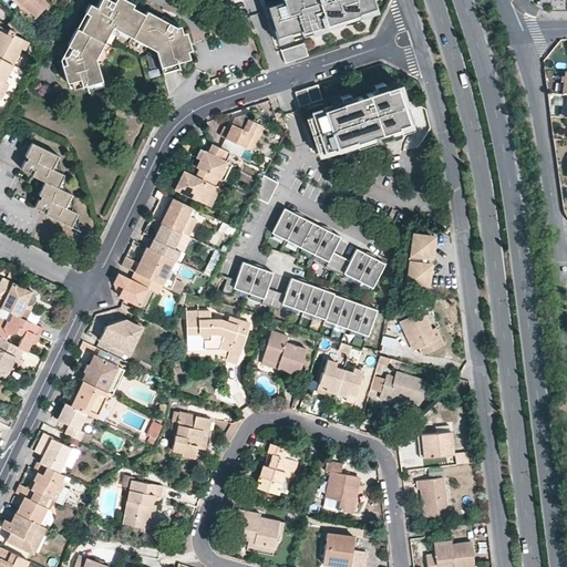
[(26,0),(22,3),(37,17),(49,3),(44,0),(26,0)]
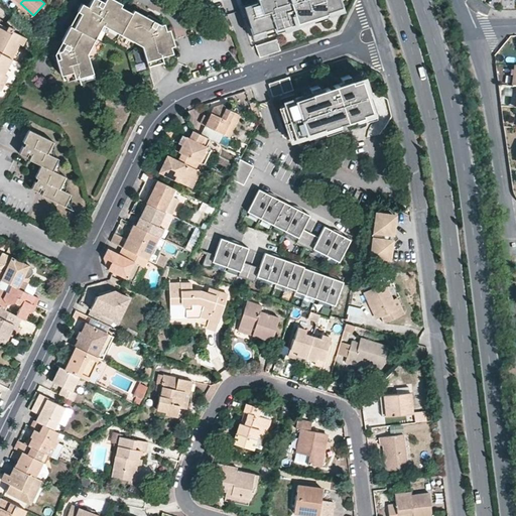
[(101,6),(104,0),(103,0),(91,0),(89,5),(82,2),(78,9),(82,11),(74,25),(70,23),(65,35),(68,36),(69,35),(71,36),(71,38),(74,39),(71,44),(66,41),(62,47),(57,48),(59,55),(56,56),(60,73),(63,72),(65,79),(78,74),(93,70),(89,55),(94,45),(90,44),(92,39),(96,41),(99,35),(95,33),(98,29),(102,31),(106,21),(108,22),(110,17),(123,24),(137,31),(135,36),(144,40),(149,57),(163,52),(175,49),(173,43),(176,41),(171,25),(168,27),(166,20),(159,22),(159,21),(151,17),(150,19),(149,19),(147,22),(144,21),(147,15),(132,8),(131,11),(126,9),(120,6),(121,2),(116,0),(110,0),(108,5),(106,4),(105,8),(101,6)]
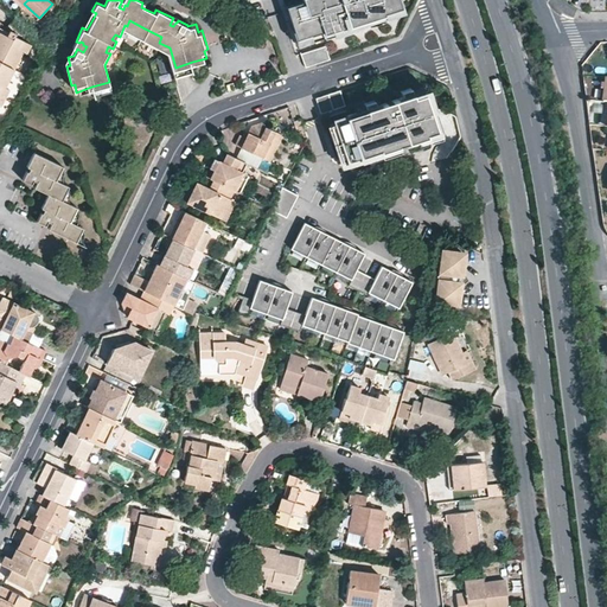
[(300,0),(286,5),(293,30),(295,38),(310,33),(323,30),(323,32),(347,25),(365,19),(383,13),(378,0),(300,0)]
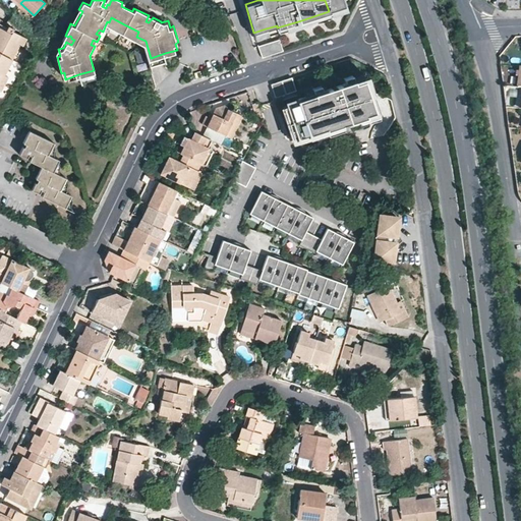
[(325,0),(329,11),(330,14),(346,9),(343,0),(325,0)]
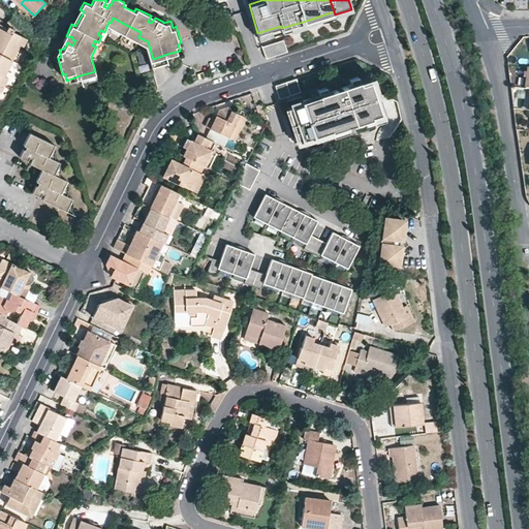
[(336,17),(335,14),(334,11),(318,17),(320,22),(336,17)]
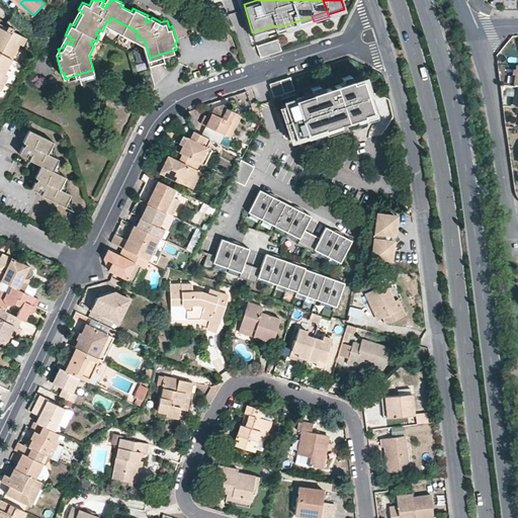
[(150,12),(148,15),(145,21),(148,22),(150,19),(151,19),(152,17),(160,21),(160,22),(167,20),(150,12)]
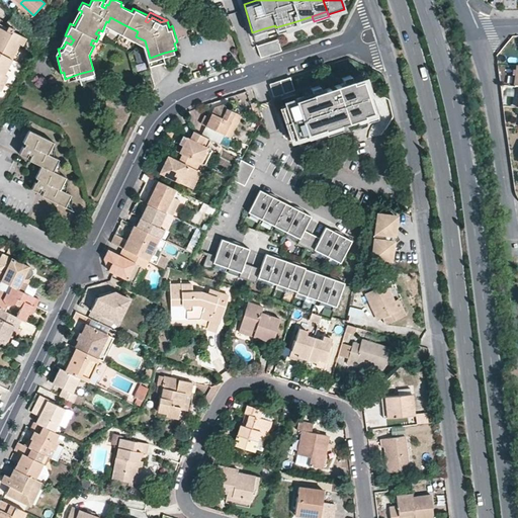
[(110,17),(108,22),(121,29),(123,24),(110,17)]
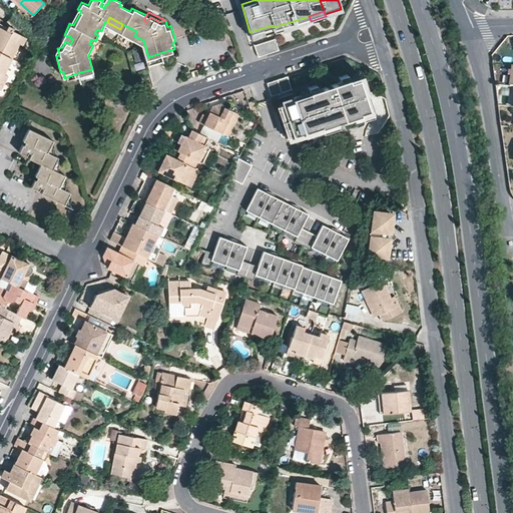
[(296,25),(294,21),(273,27),(275,32),(296,25)]
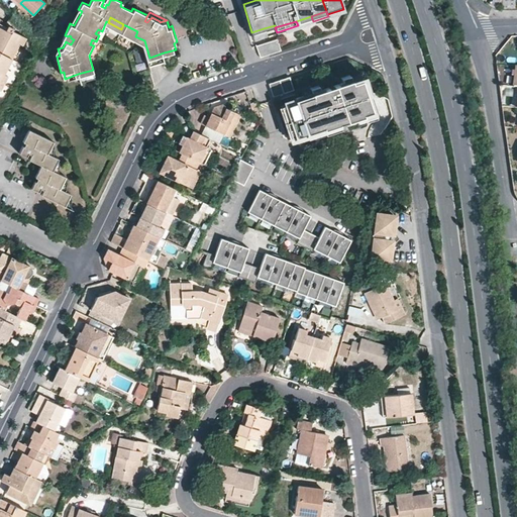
[(7,24),(4,28),(11,32),(12,30),(14,27),(7,24)]
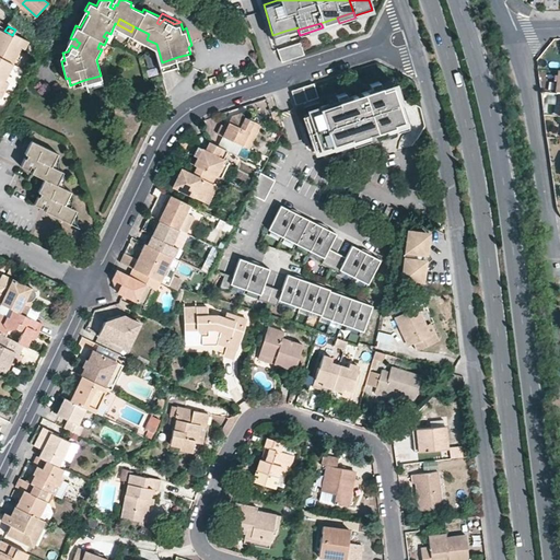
[(131,32),(147,39),(149,34),(133,26),(131,32)]
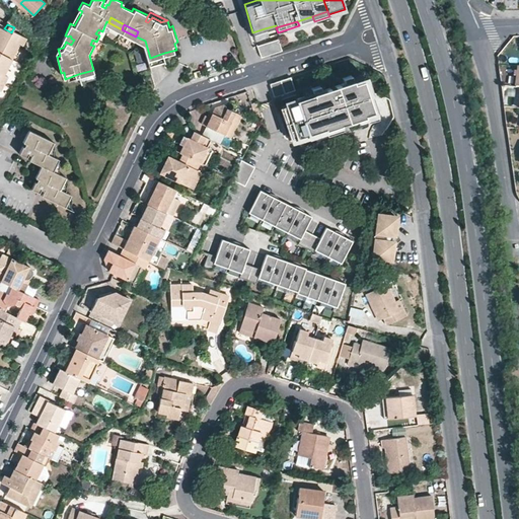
[(252,32),(250,25),(246,27),(249,39),(267,33),(265,28),(252,32)]
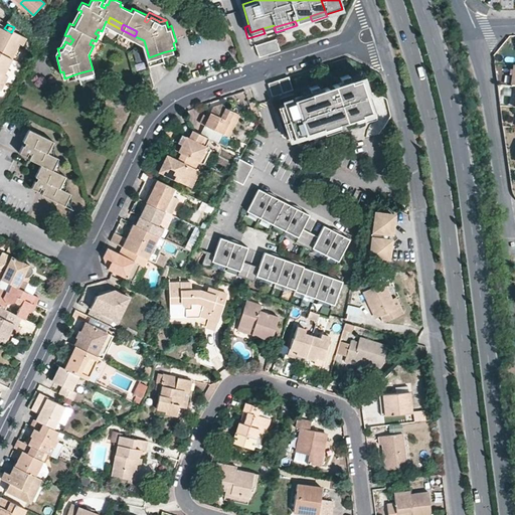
[(0,72),(1,71),(3,72),(19,43),(15,40),(19,33),(12,30),(11,32),(4,28),(0,26),(0,72)]
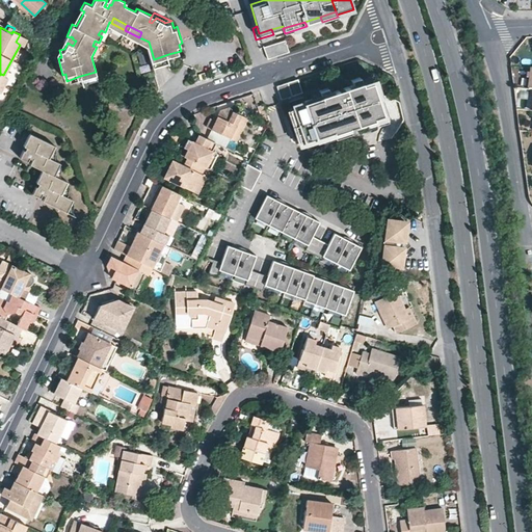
[(26,38),(20,34),(16,42),(20,45),(23,46),(26,38)]
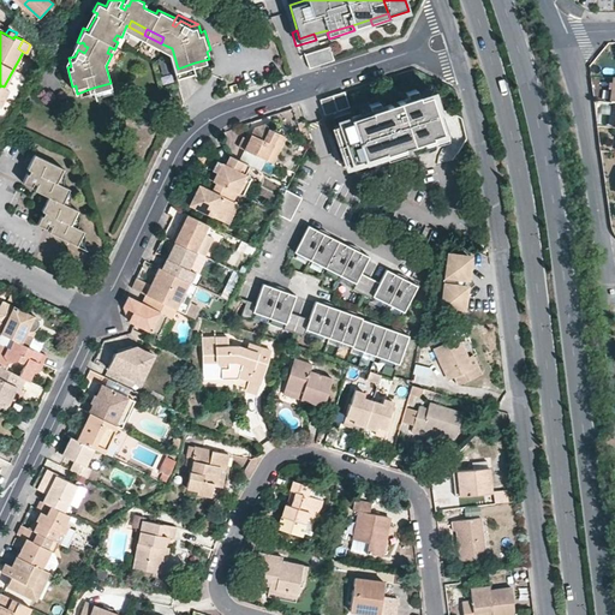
[(81,43),(77,42),(73,47),(78,49),(84,53),(88,47),(84,46),(84,43),(82,42),(81,43)]
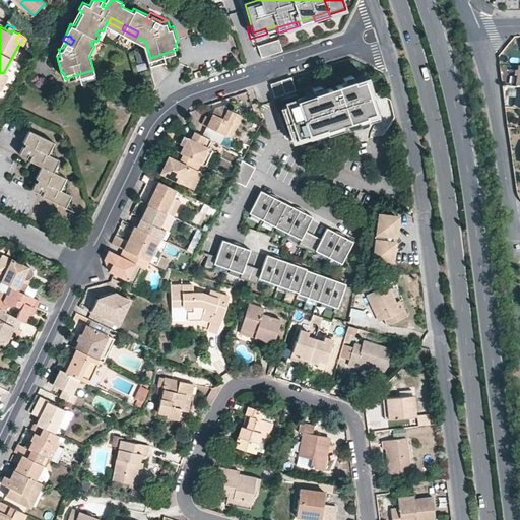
[(278,39),(258,46),(262,57),(282,50),(278,39)]
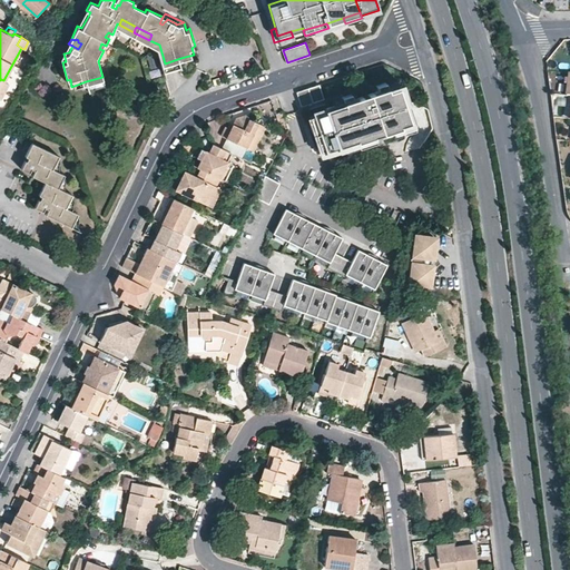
[(183,65),(180,58),(165,64),(167,69),(183,65)]
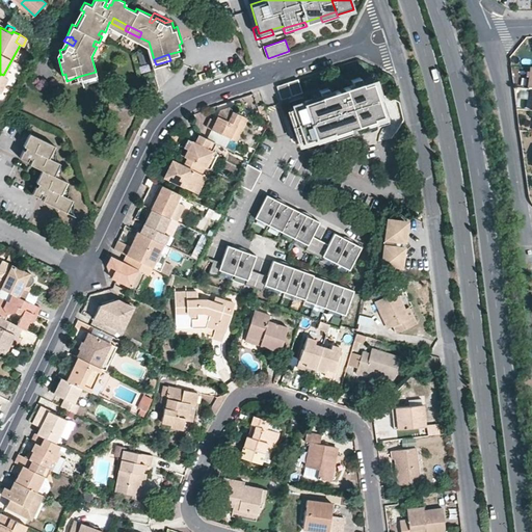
[(98,77),(96,72),(80,76),(82,81),(98,77)]
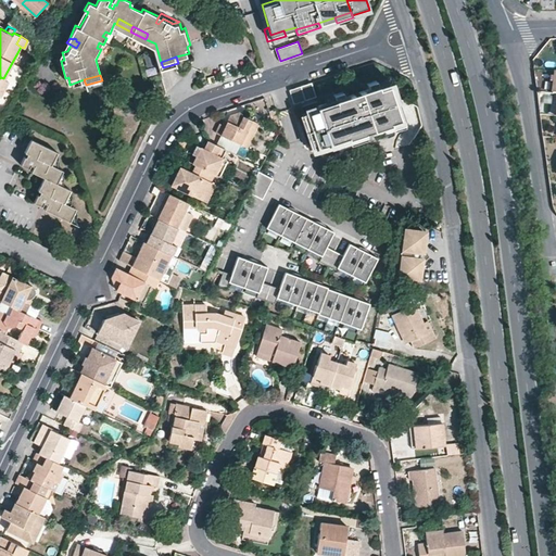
[(367,88),(378,85),(376,79),(366,83),(367,88)]
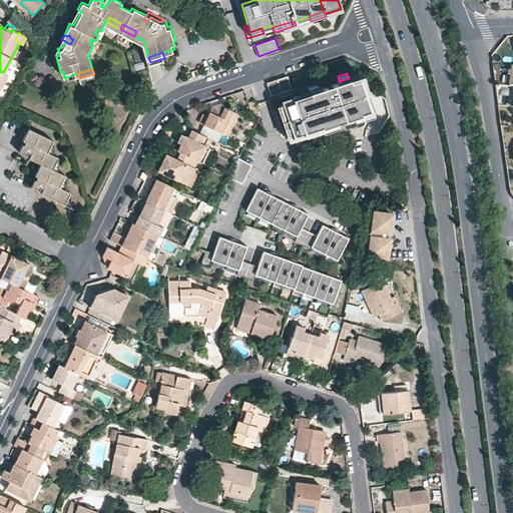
[(361,113),(362,113),(373,109),(361,76),(349,80),(361,113)]
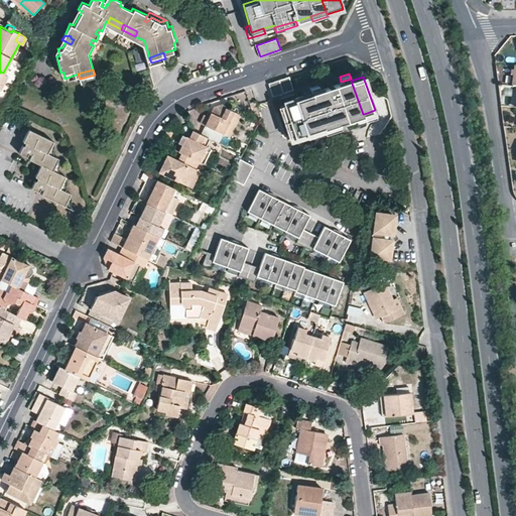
[(295,97),(296,100),(293,101),(286,103),(279,105),(284,117),(290,136),(306,131),(307,133),(314,130),(363,114),(351,81),(351,79),(341,82),(319,89),(302,95),(295,97)]
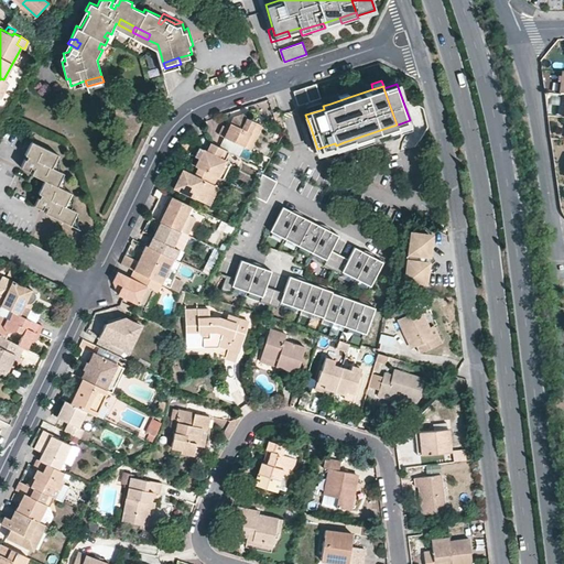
[(331,104),(349,97),(347,91),(328,98),(331,104)]
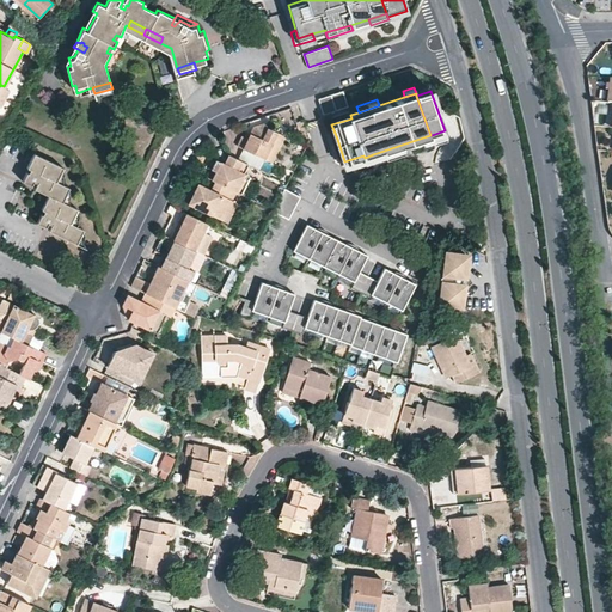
[(310,136),(304,121),(297,122),(303,139),(310,136)]
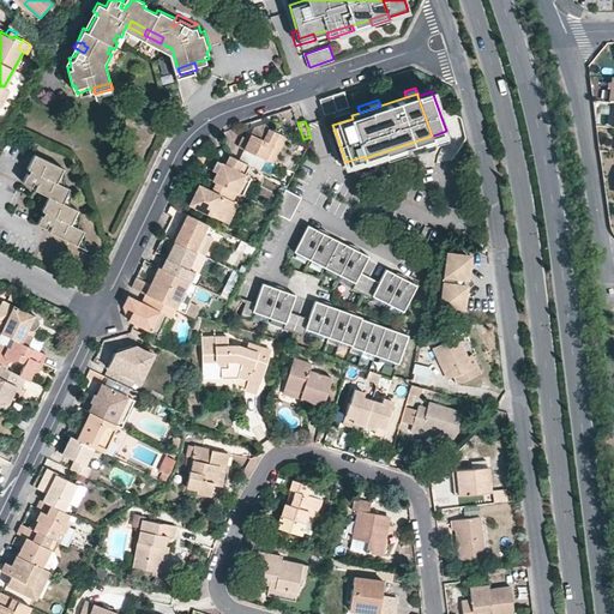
[(269,160),(282,134),(275,132),(271,130),(269,124),(257,127),(253,134),(251,140),(247,138),(245,137),(240,146),(269,160)]
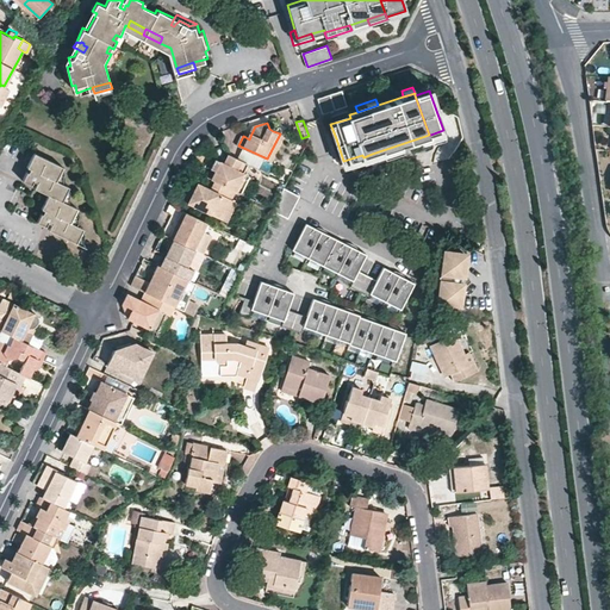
[(286,136),(280,134),(267,159),(274,162),(286,136)]
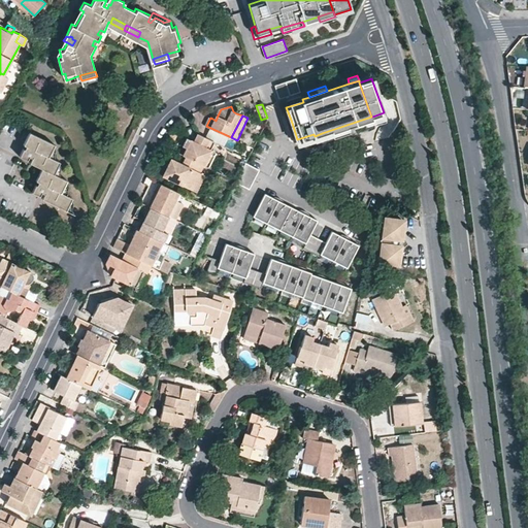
[(371,117),(322,133),(324,139),(352,130),(373,122),(371,117)]
